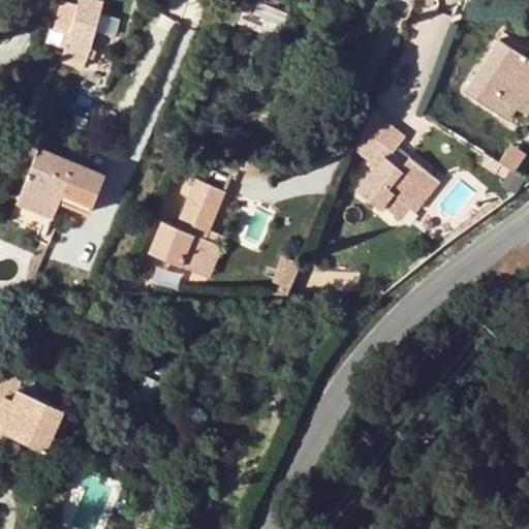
[(95,30),(100,12),(103,0),(80,0),(79,2),(68,0),(62,0),(55,29),(65,32),(62,43),(65,44),(61,62),(85,69),(95,30)]
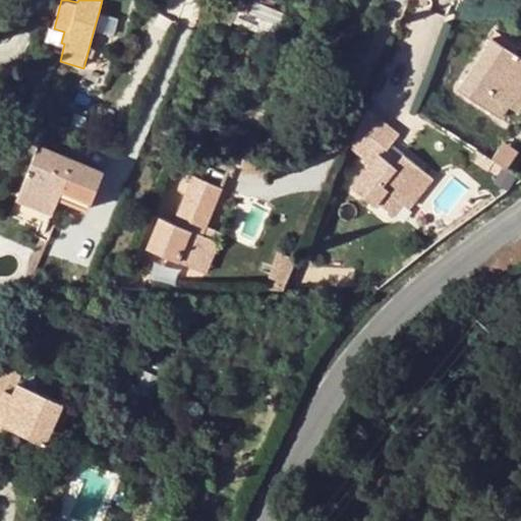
[(220,0),(213,18),(228,23),(237,2),(231,0),(220,0)]
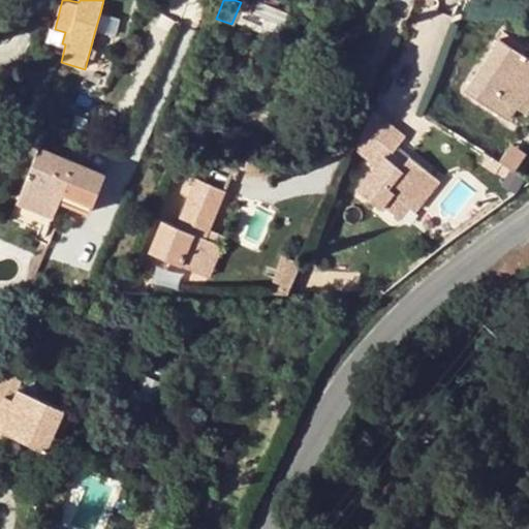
[(281,1),(279,0),(245,0),(242,10),(263,19),(270,5),(277,9),(281,1)]
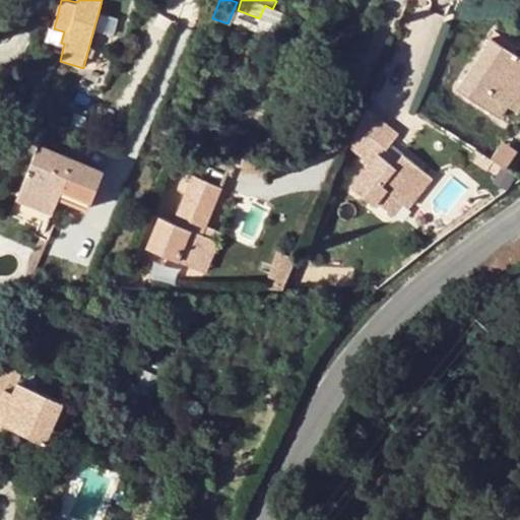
[(259,18),(238,10),(234,20),(254,29),(259,18)]
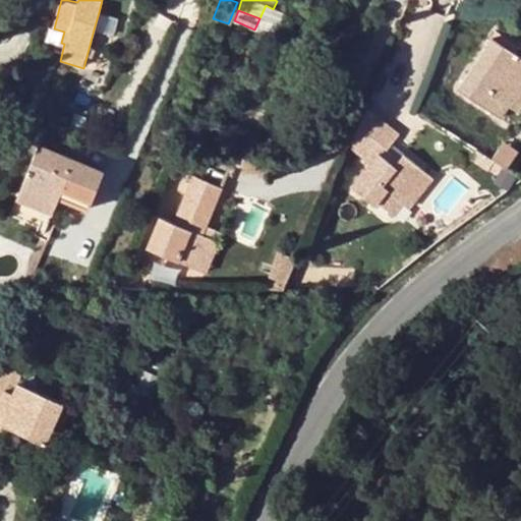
[(99,12),(94,30),(113,36),(118,18),(99,12)]
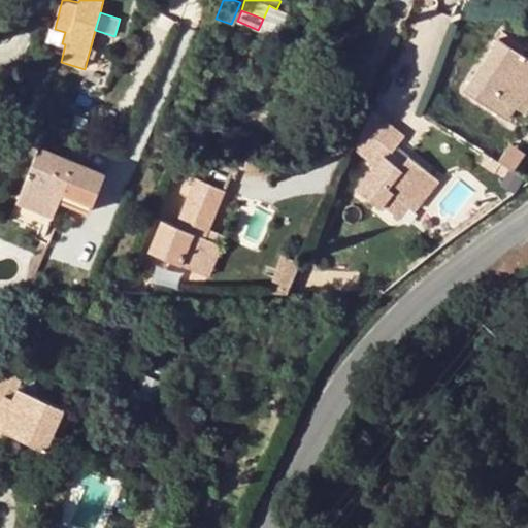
[(500,37),(522,53),(526,45),(504,31),(500,37)]
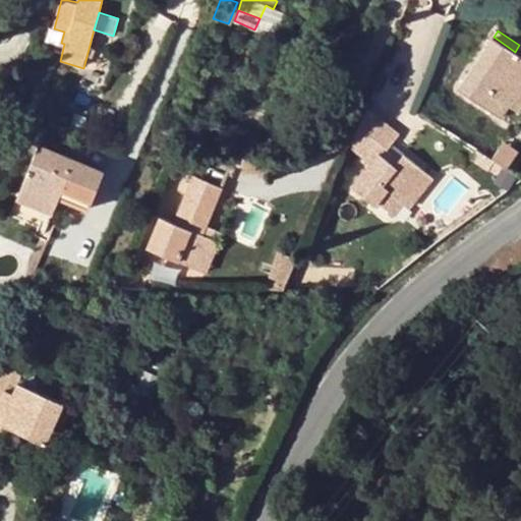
[(502,117),(510,105),(520,88),(520,55),(515,52),(494,37),(459,89),(502,117)]
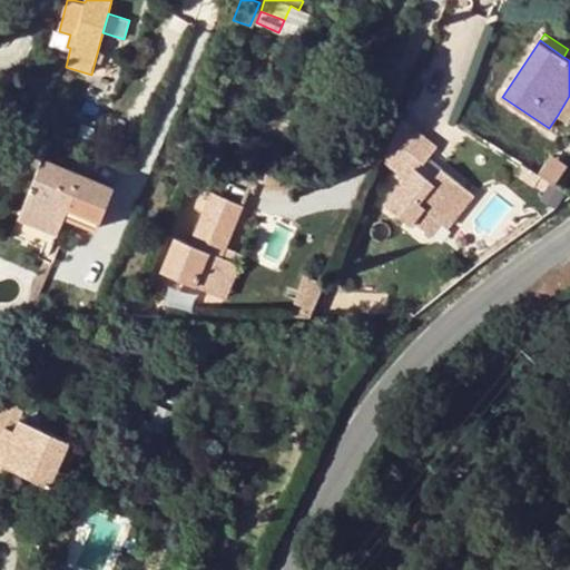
[(569,96),(558,115),(568,121),(569,117),(569,96)]
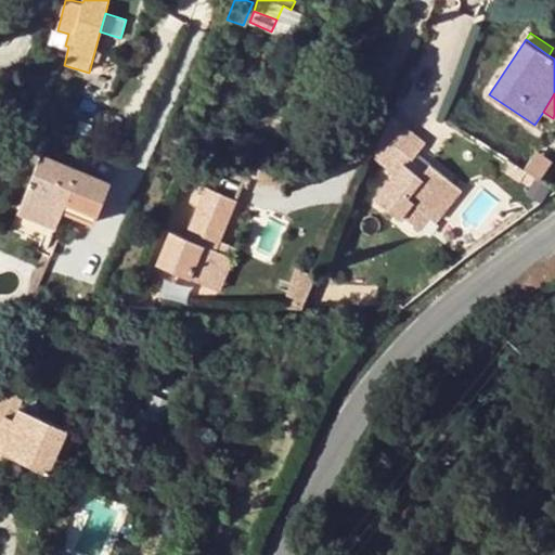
[(48,100),(41,114),(51,119),(56,104),(48,100)]
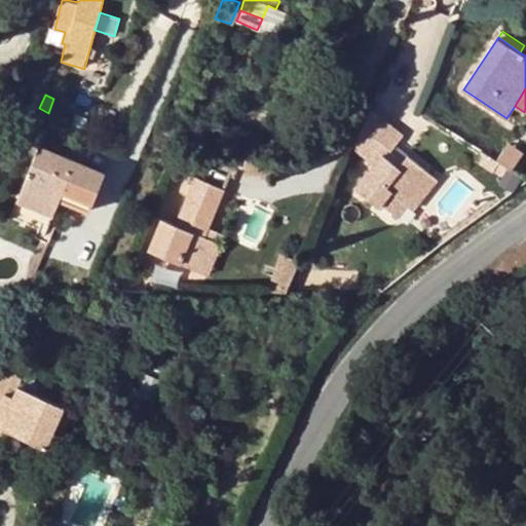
[(373,146),(383,153),(386,156),(403,135),(390,125),(373,146)]
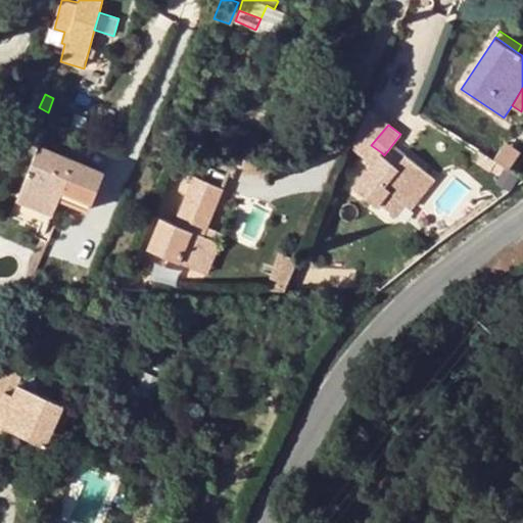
[(505,143),(501,148),(507,153),(511,148),(505,143)]
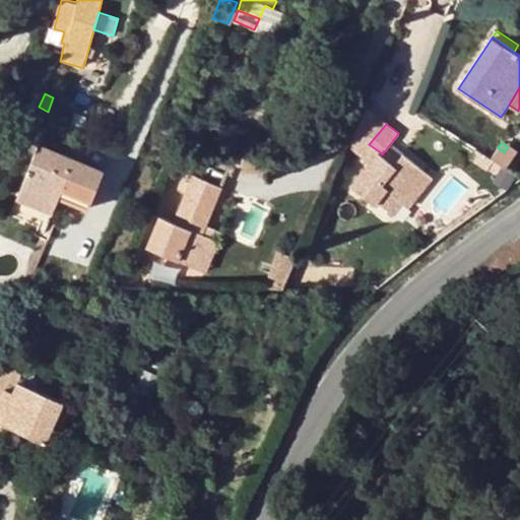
[(18,199),(54,213),(60,196),(89,207),(104,170),(40,144),(18,199)]
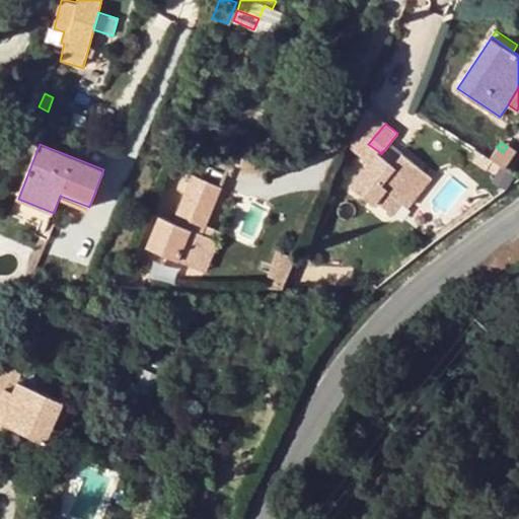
[(497,147),(490,157),(506,167),(515,152),(507,147),(503,152),(497,147)]
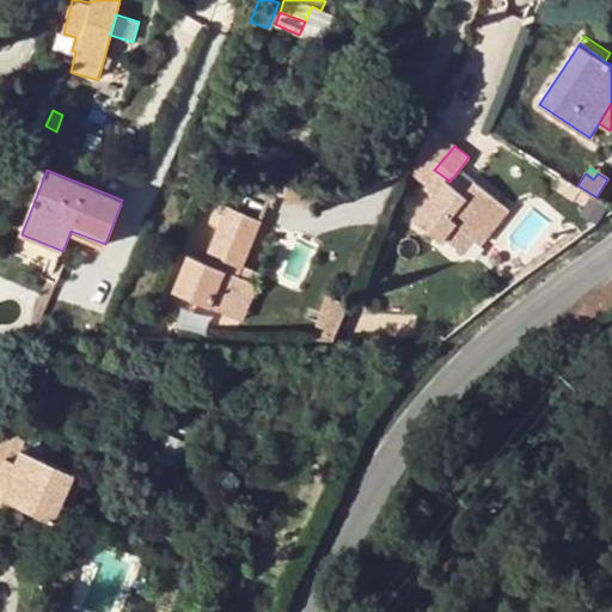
[(450,182),(446,178),(433,195),(439,201),(453,183),(450,182)]
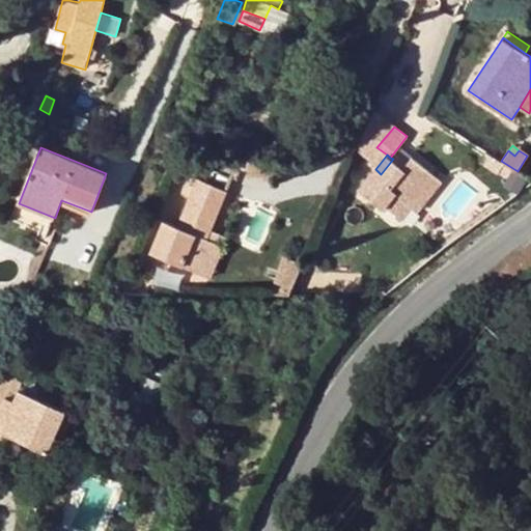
[(238,166),(249,166),(250,158),(241,157),(238,166)]
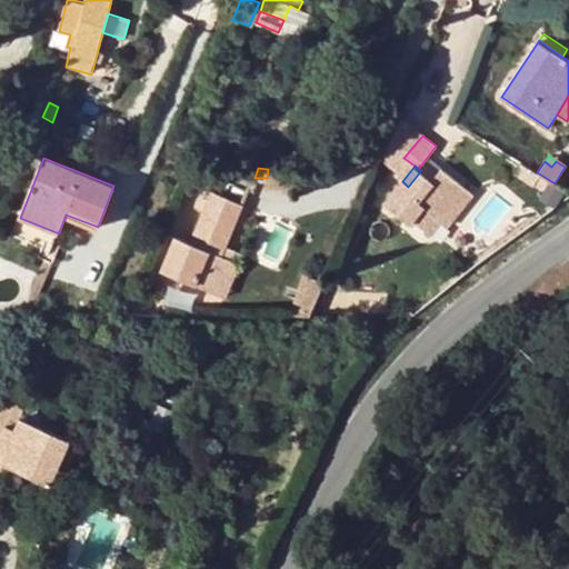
[(413,220),(431,233),(445,219),(437,212),(461,182),(442,168),(432,180),(421,170),(408,187),(402,181),(386,202),(411,222),(413,220)]
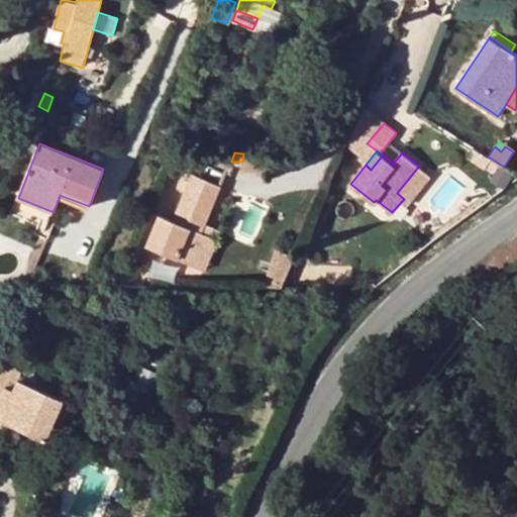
[(243,153),(242,162),(242,171),(275,171),(274,153),(243,153)]
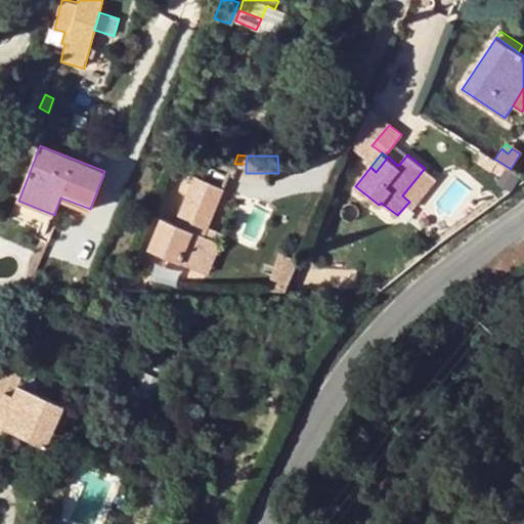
[(402,195),(409,202),(432,174),(425,168),(402,195)]
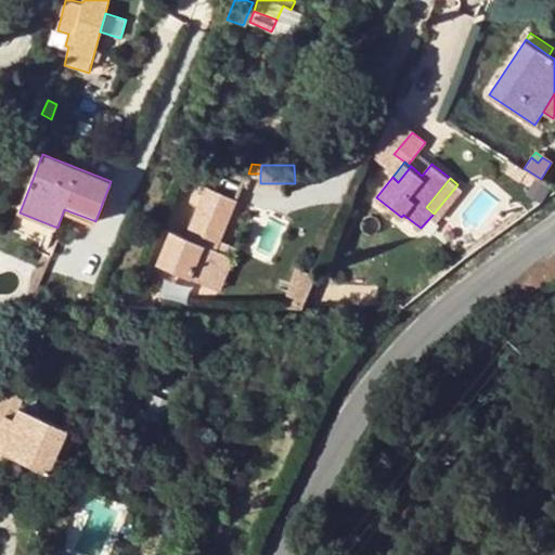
[(178,208),(193,214),(202,189),(188,183),(178,208)]
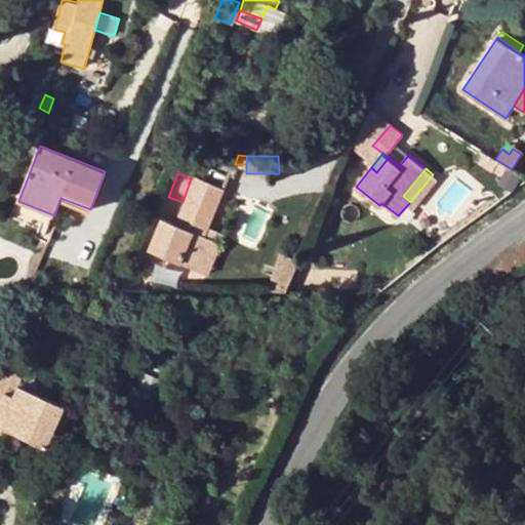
[(165,218),(151,249),(201,271),(213,239),(210,238),(205,236),(209,226),(226,190),(197,176),(180,213),(186,215),(180,225),(175,223),(165,218)]
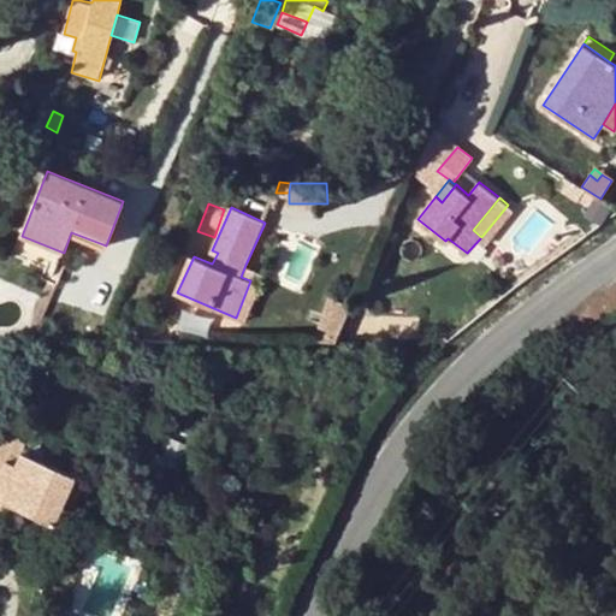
[(212,250),(206,261),(212,264),(218,253),(212,250)]
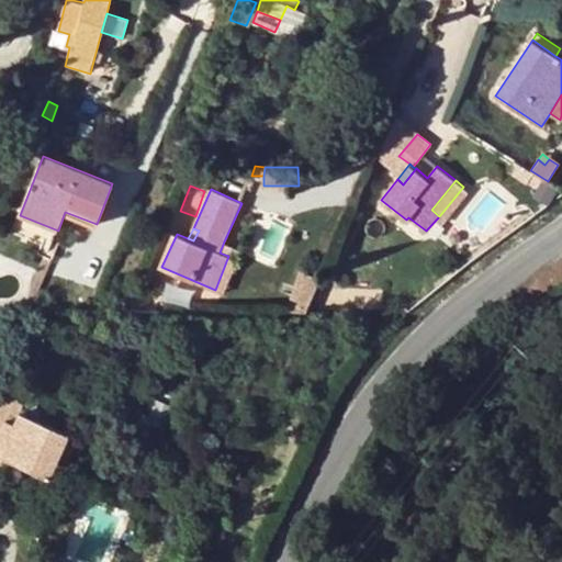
[(231,245),(224,242),(220,253),(225,255),(231,245)]
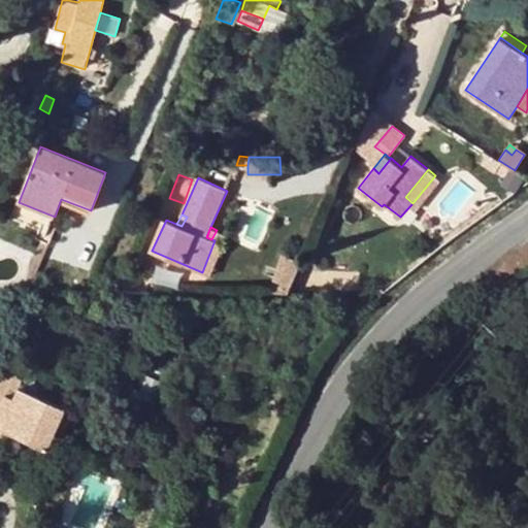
[(215,240),(202,272),(209,276),(224,244),(215,240)]
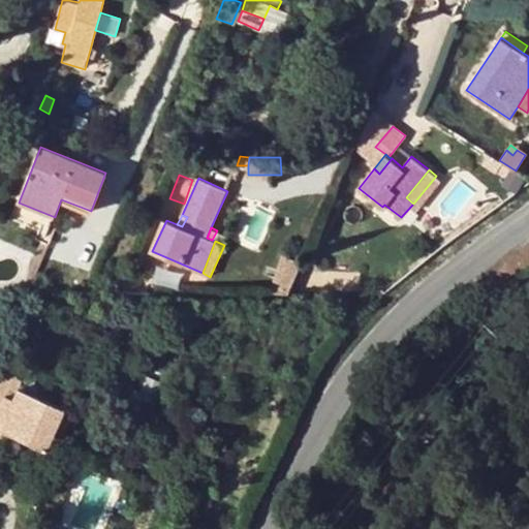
[(289,292),(303,262),(284,254),(270,294),(286,294),(289,292)]
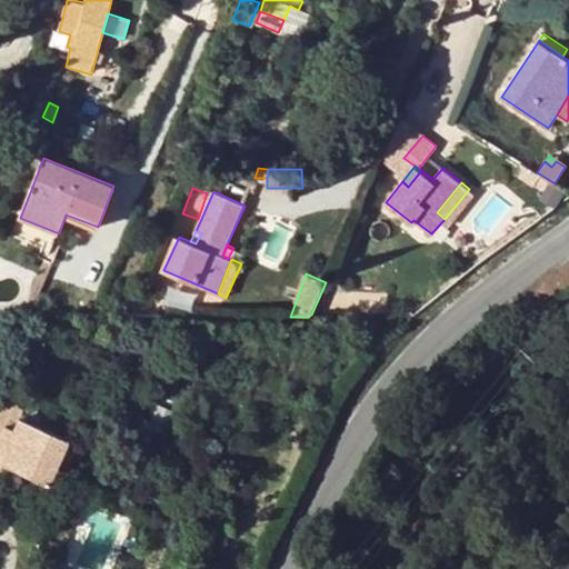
[(3,463),(13,468),(50,483),(69,439),(19,418),(15,429),(0,421),(0,470),(1,469),(3,463)]
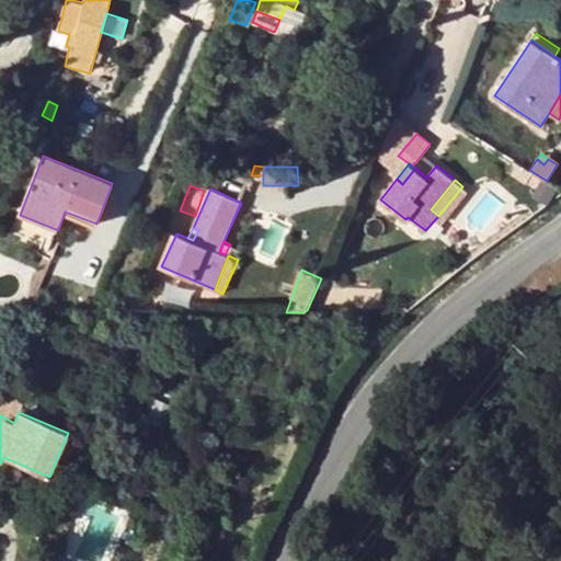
[(68,433),(49,477),(58,480),(77,436),(68,433)]
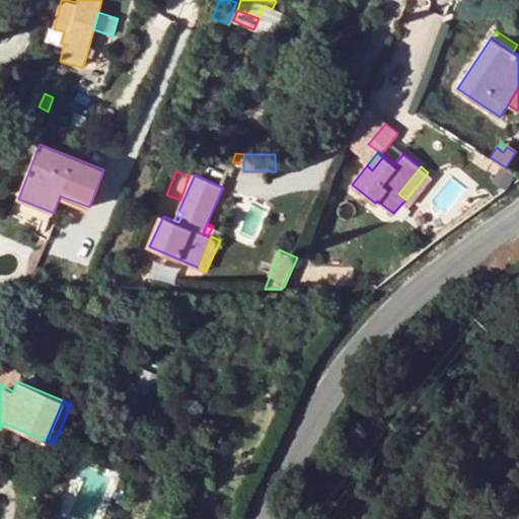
[(3,423),(1,428),(10,432),(12,427),(3,423)]
